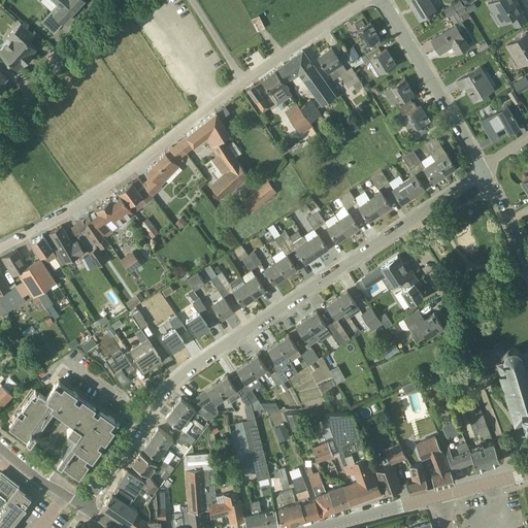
[(54,0),(58,3),(41,21),(54,33),(84,0),(54,0)]
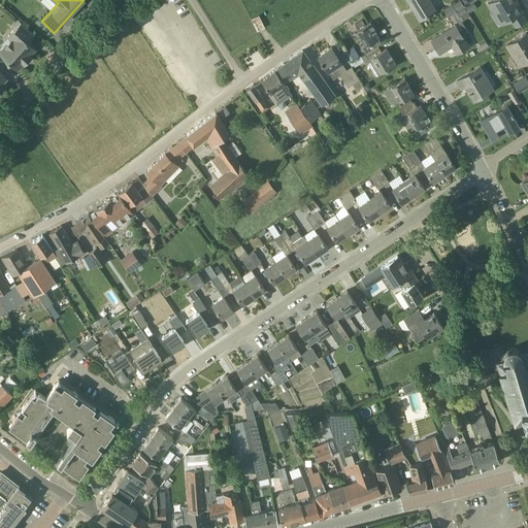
[(436,9),(430,0),(407,0),(411,6),(413,5),(420,19),(419,20),(420,20),(436,9)]
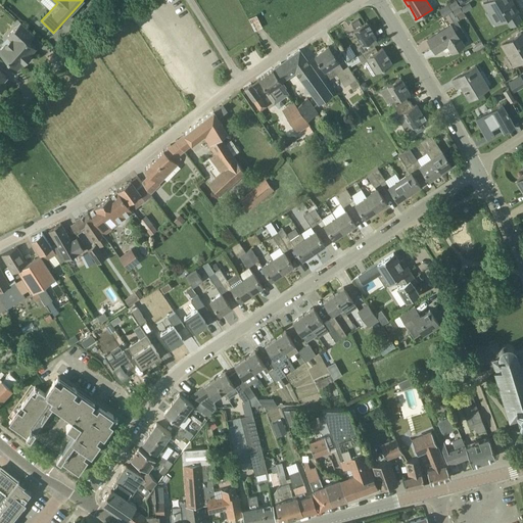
[(456,0),(447,5),(452,11),(460,6),(456,0)]
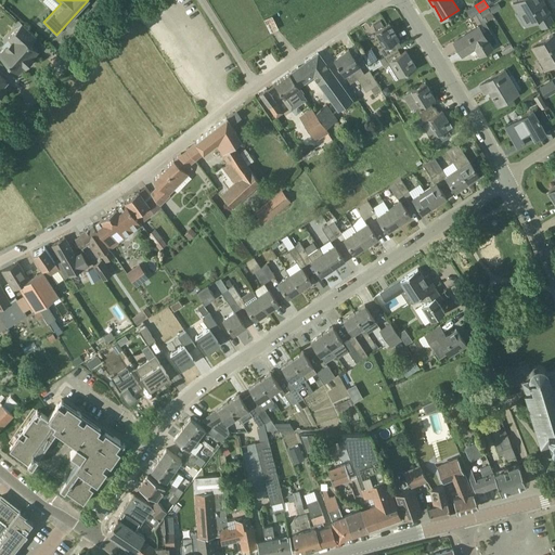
[(542,0),(518,0),(513,3),(526,26),(537,20),(542,28),(553,22),(547,13),(550,12),(542,0)]
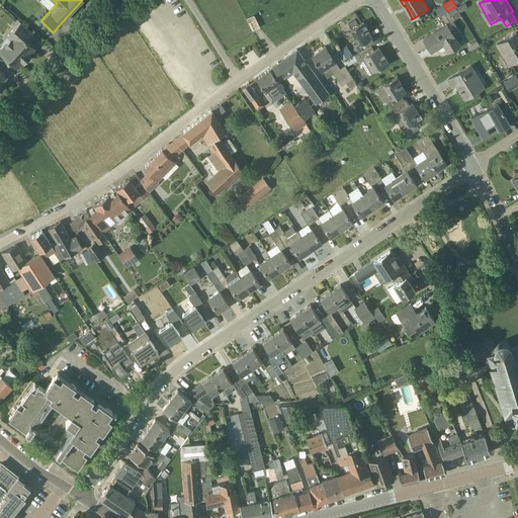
[(447,11),(443,5),(435,10),(439,15),(439,16),(443,13),(447,11)]
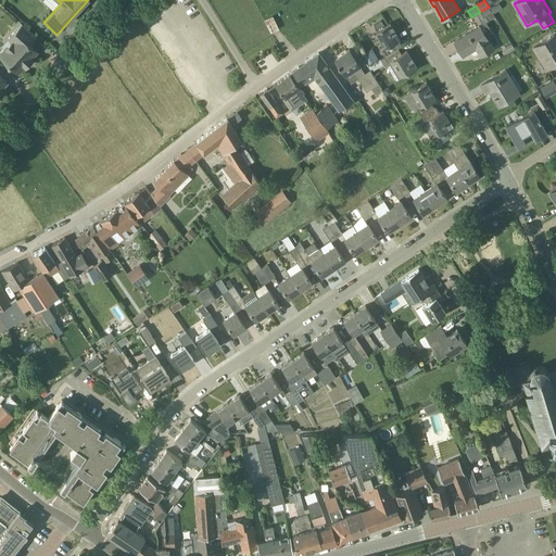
[(480,12),(483,19),(485,17),(492,13),(490,8),(489,8),(489,7),(480,12)]
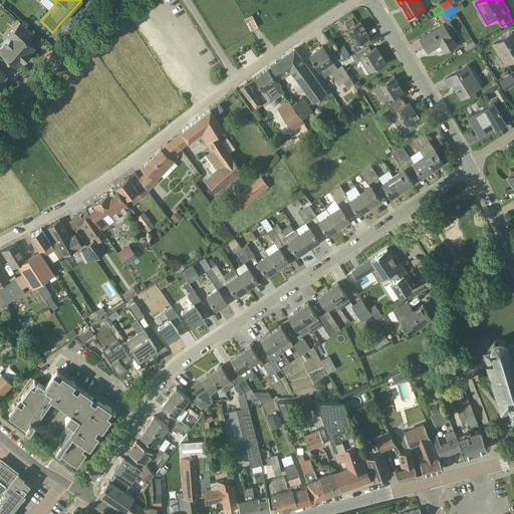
[(251,30),(257,27),(252,15),(245,18),(251,30)]
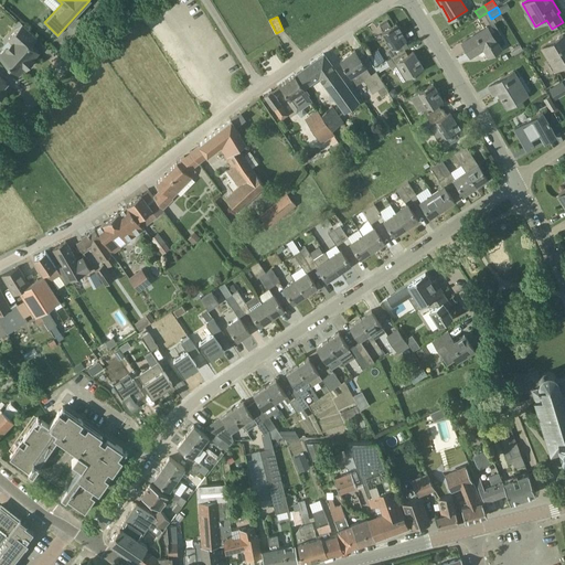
[(386,49),(391,57),(404,50),(401,43),(406,40),(396,23),(391,25),(388,21),(381,25),(384,31),(381,32),(390,46),(386,49)]
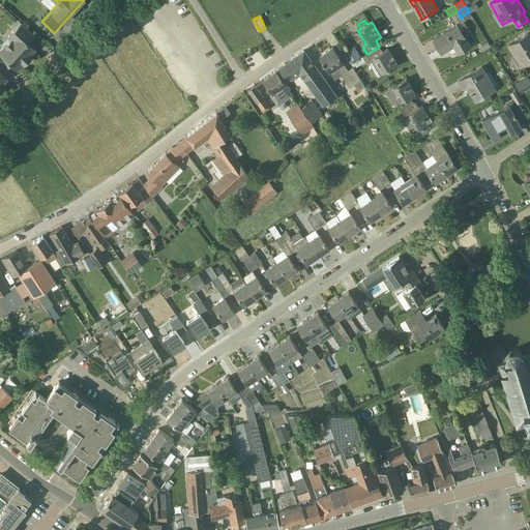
[(21,22),(8,36),(11,39),(15,42),(9,49),(5,46),(0,51),(0,54),(17,69),(24,63),(25,64),(31,57),(30,56),(36,49),(29,41),(35,35),(21,22)]
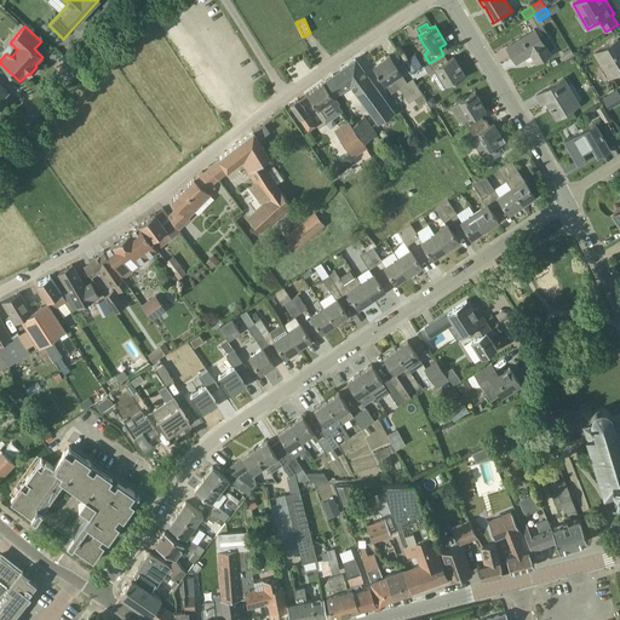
[(535,62),(551,53),(535,29),(506,46),(516,62),(530,53),(535,62)]
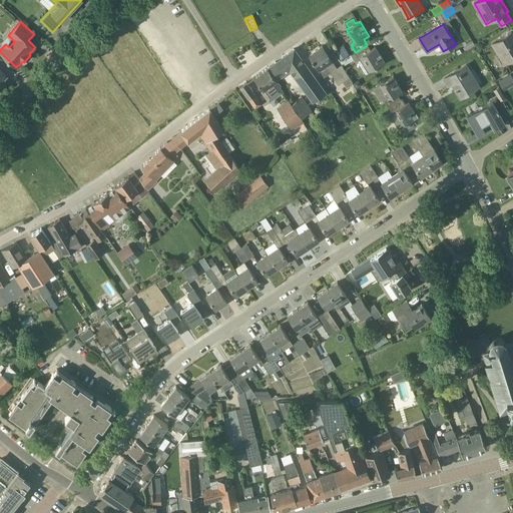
[(512,35),(511,32),(490,44),(503,65),(512,58),(512,35)]
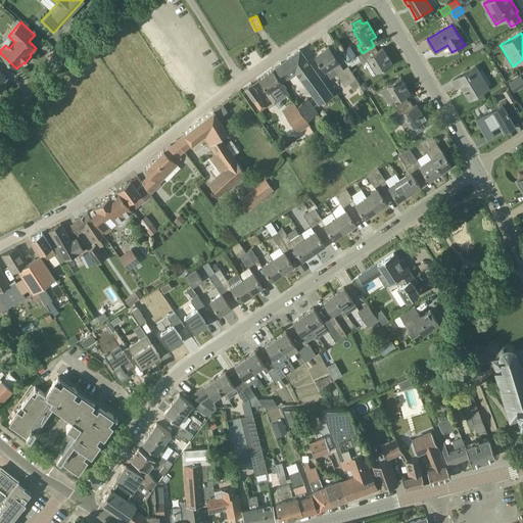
[(484,47),(482,43),(477,46),(472,49),(475,52),(484,47)]
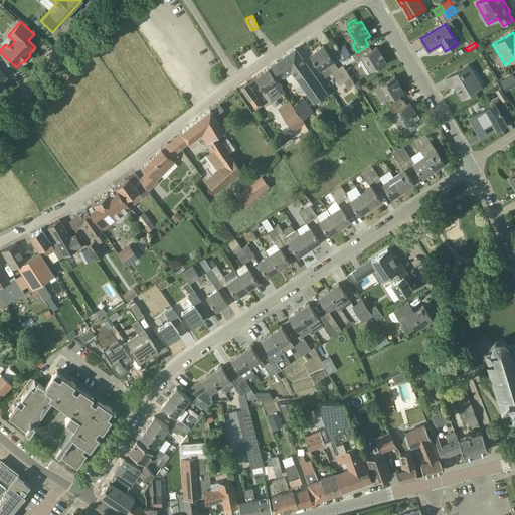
[(325,77),(331,72),(337,69),(338,68),(338,67),(333,61),(334,61),(324,45),(309,55),(319,70),(320,69),(325,77)]
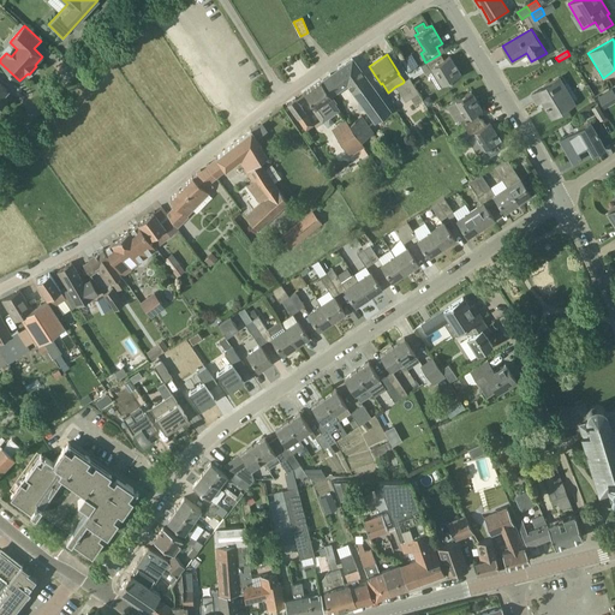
[(412,54),(401,60),(407,72),(419,65),(412,54)]
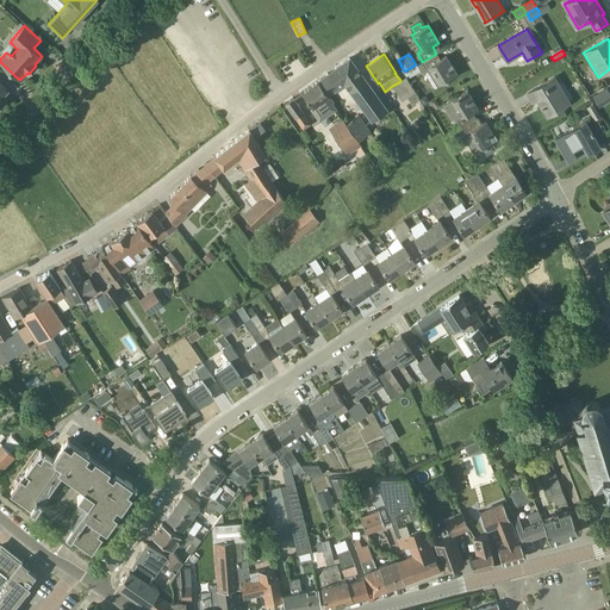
[(446,56),(440,60),(436,54),(422,62),(417,66),(422,74),(428,72),(436,87),(458,74),(446,56)]
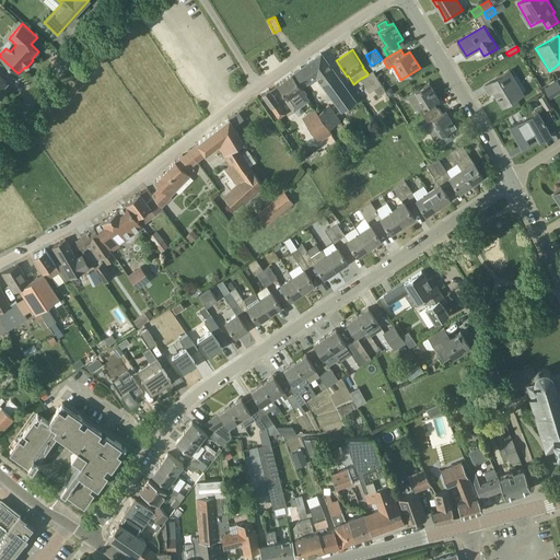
[(322,53),(305,65),(315,77),(340,112),(357,101),(322,53)]
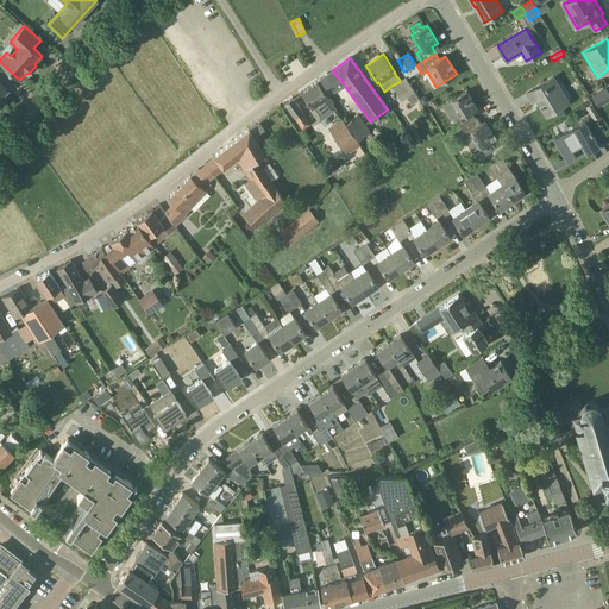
[(318,80),(328,94),(336,89),(325,75),(318,80)]
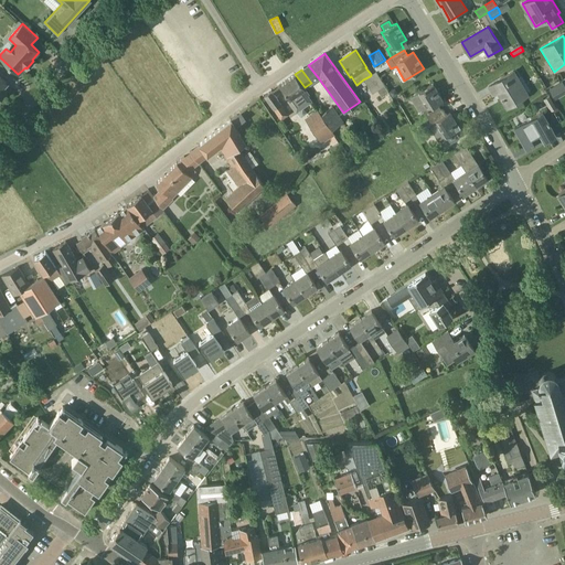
[(376,71),(371,74),(371,75),(370,76),(379,89),(384,85),(385,85),(377,73),(376,71)]
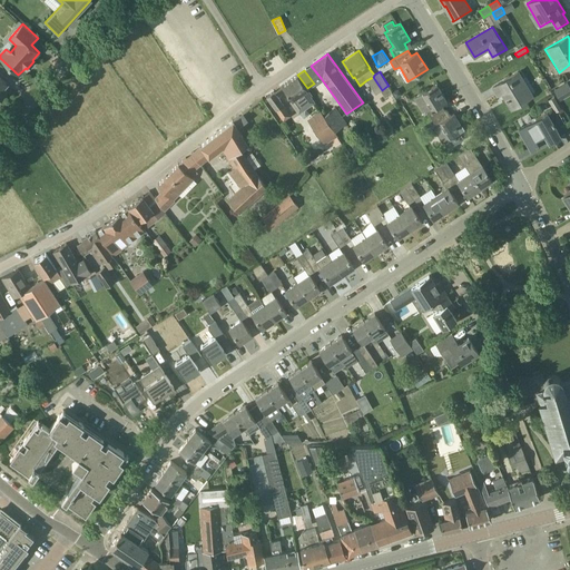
[(511,107),(532,95),(519,71),(492,87),(498,96),(503,92),(507,98),(505,98),(511,107)]
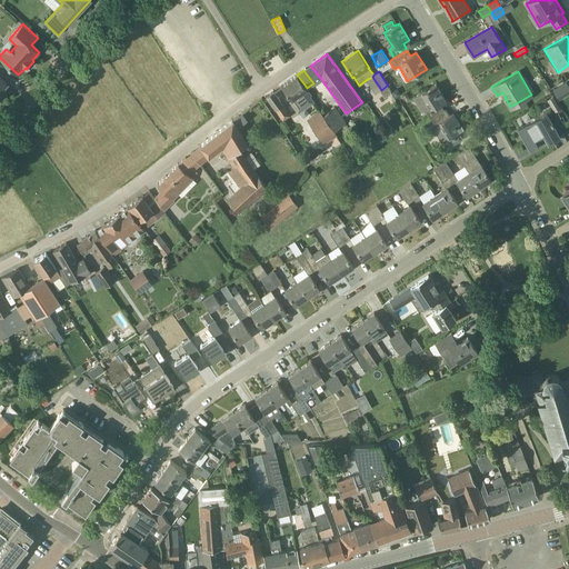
[(311,95),(307,88),(297,75),(281,86),(291,100),(289,101),(298,113),(301,111),(301,110),(313,101),(310,96),(311,95)]
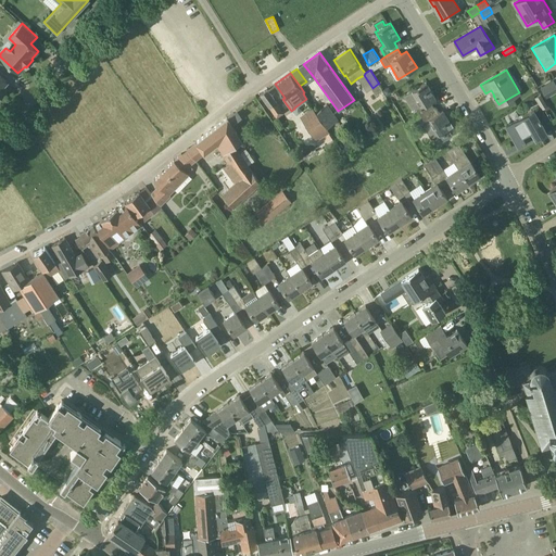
[(416,108),(421,115),(434,108),(430,102),(436,99),(426,81),(403,96),(412,110),(416,108)]
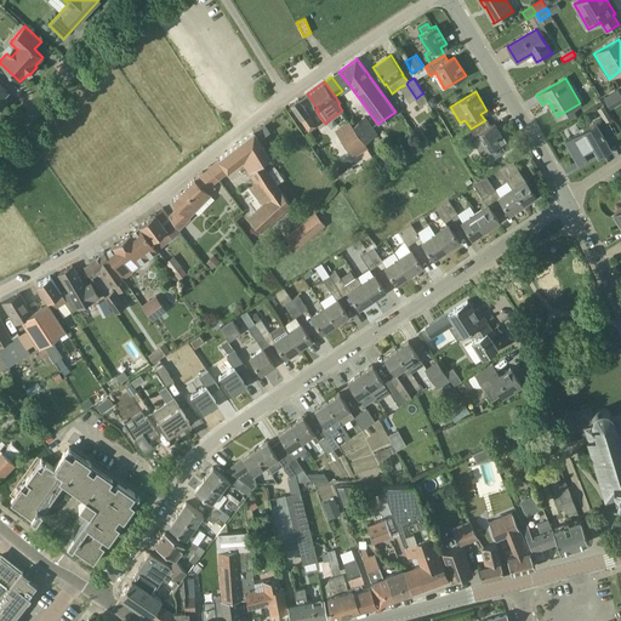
[(427,102),(425,97),(422,93),(416,98),(415,100),(420,107),(427,102)]
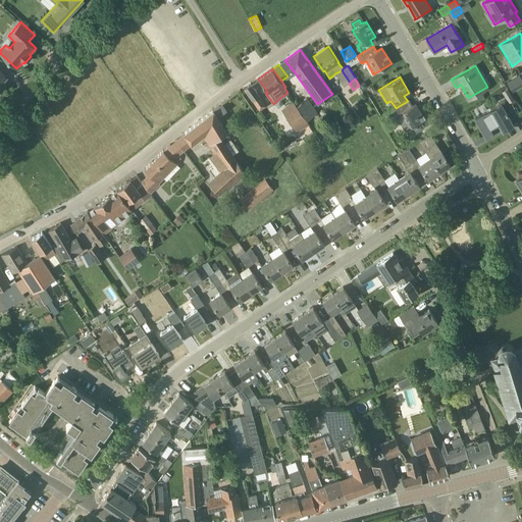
[(513,92),(519,88),(514,79),(508,83),(513,92)]
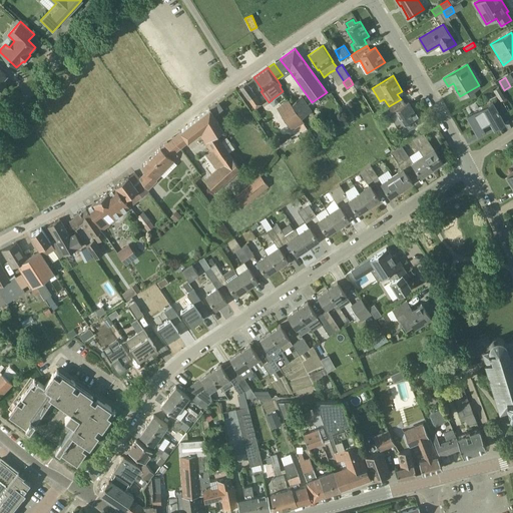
[(354,83),(357,88),(362,85),(359,80),(354,83)]
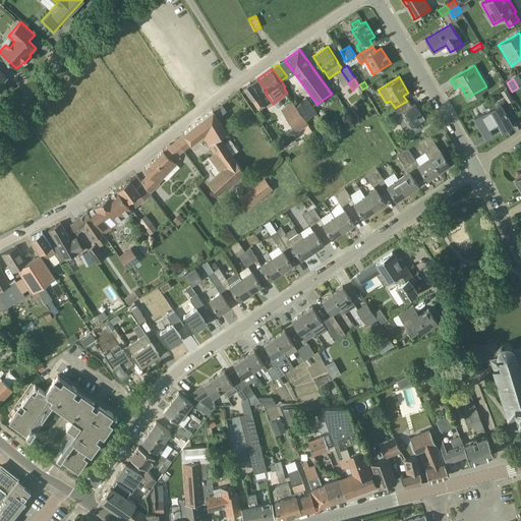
[(258,96),(249,83),(243,89),(251,101),(256,108),(264,103),(258,96)]
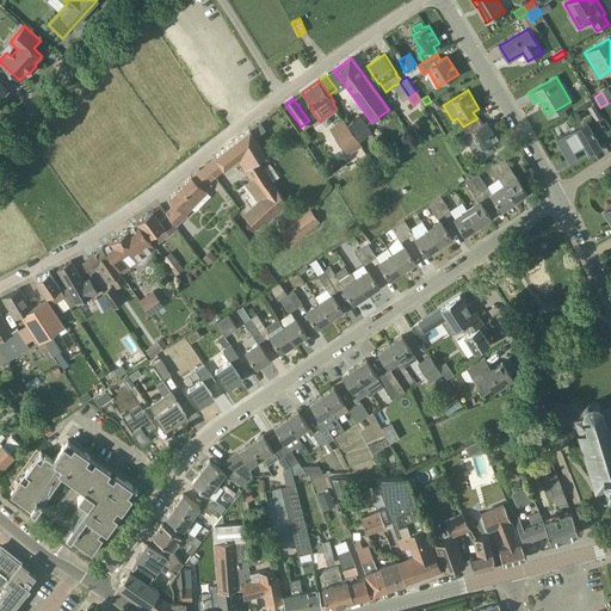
[(596,121),(602,116),(594,104),(587,107),(596,121)]
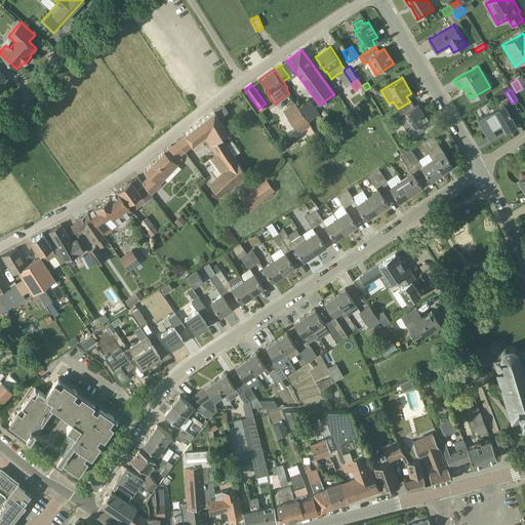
[(309,120),(319,114),(309,98),(298,106),(309,120)]
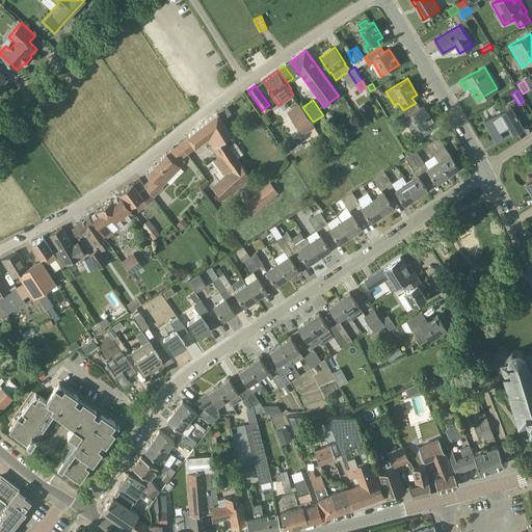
[(315,128),(298,103),(286,111),(302,135),(315,128)]
